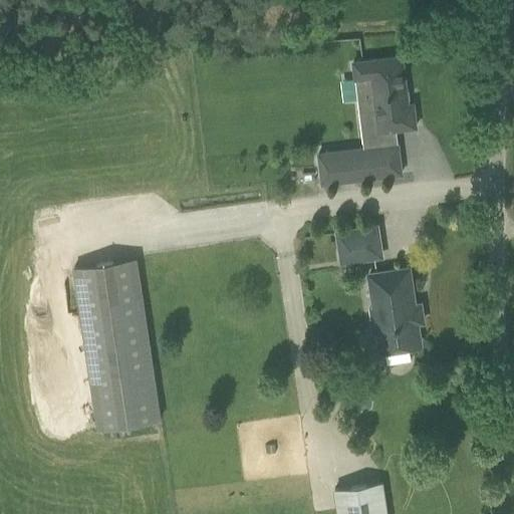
[(354,79),(345,80),(347,100),(363,98),(369,148),(318,154),(321,184),(402,174),(398,144),(395,145),(393,130),(416,127),(413,103),(408,104),(402,56),(352,62),(354,79)]
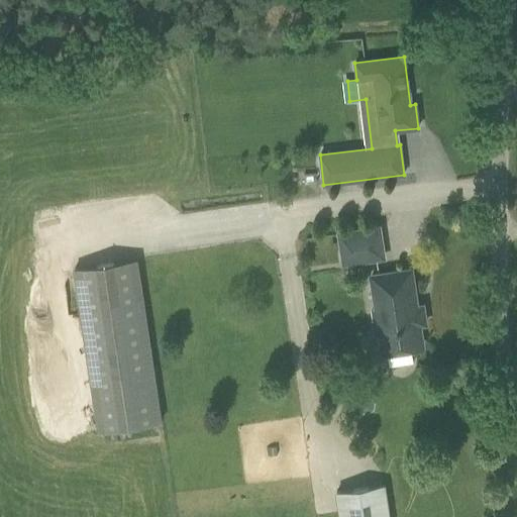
[(379,227),(339,233),(344,264),(384,257),(379,227)]
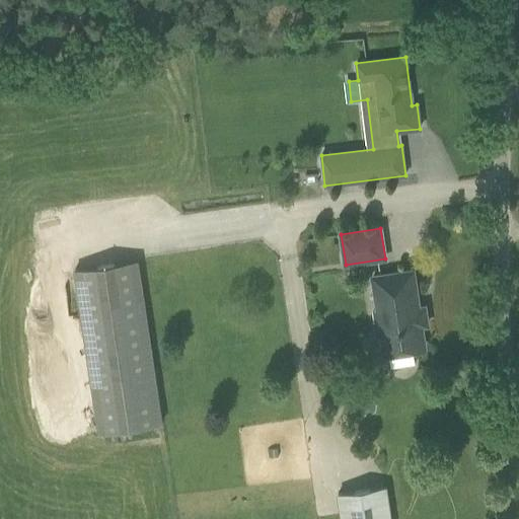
[(72,271),(97,434),(161,424),(138,260),(72,271)]
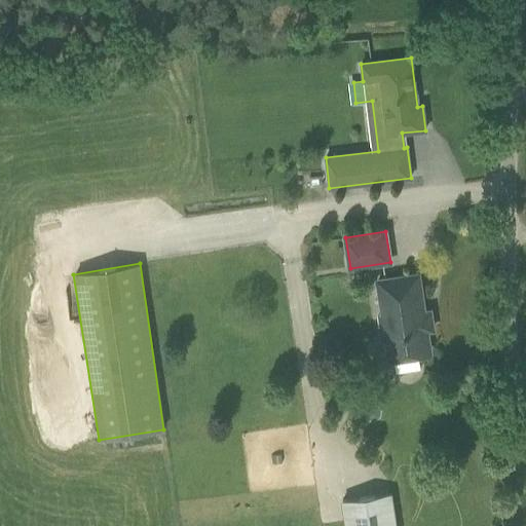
[(418,274),(378,280),(383,315),(380,316),(383,337),(386,337),(389,358),(393,358),(396,373),(420,369),(418,353),(430,351),(427,330),(434,329),(430,311),(424,311),(418,274)]
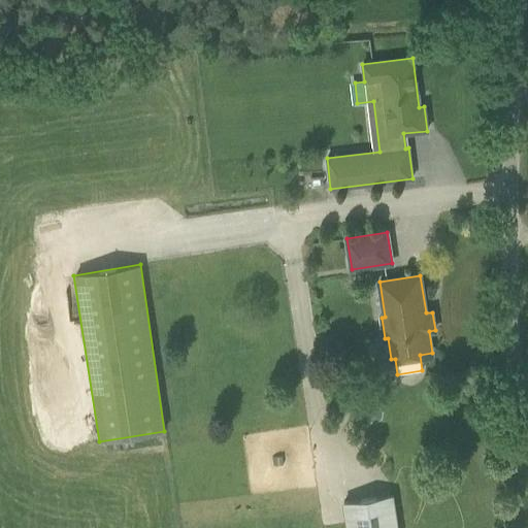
[(397,527),(393,495),(344,502),(348,527),(397,527)]
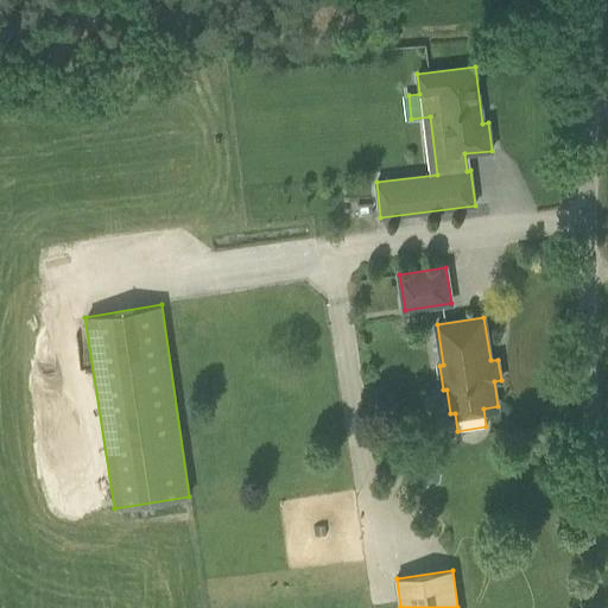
All buildings are outlined.
